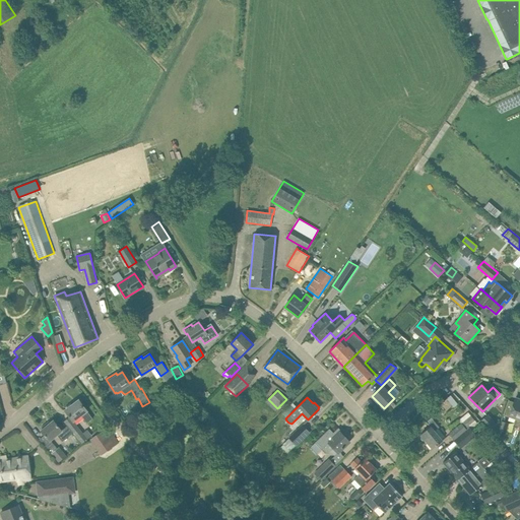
[(509,416),(509,415),(516,418),(514,425),(519,427),(519,399),(515,398),(513,404),(508,402),(509,399),(503,414),(509,416)]
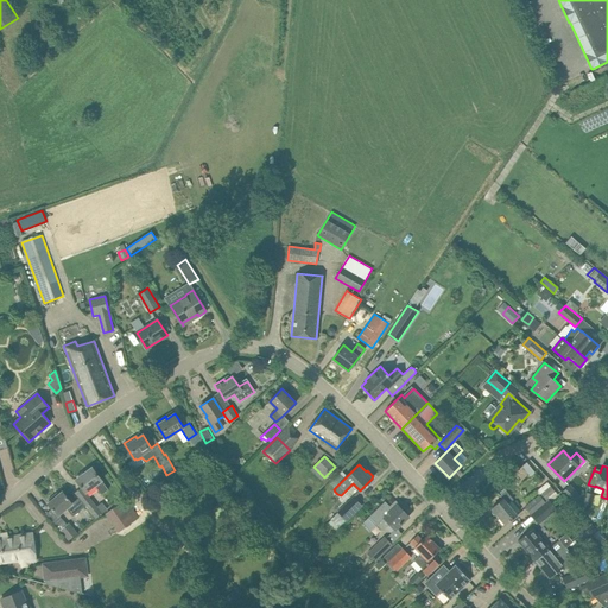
[(92,468),(76,480),(82,488),(86,493),(95,486),(102,495),(108,489),(99,477),(92,468)]
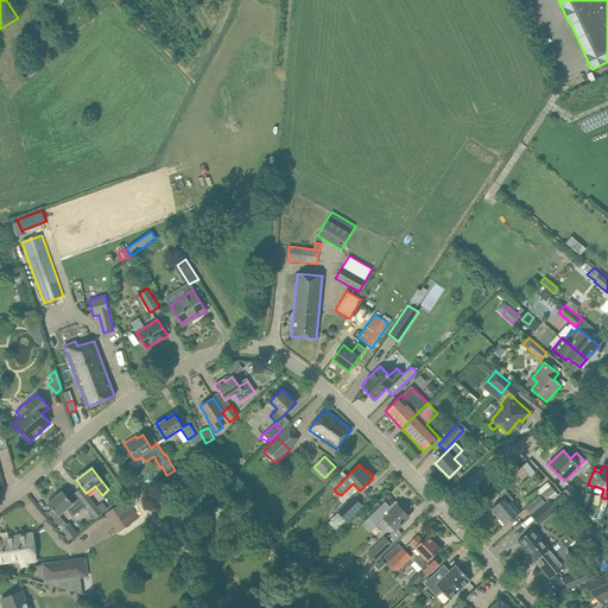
[(531,514),(549,500),(556,493),(550,486),(539,495),(524,507),(531,514)]
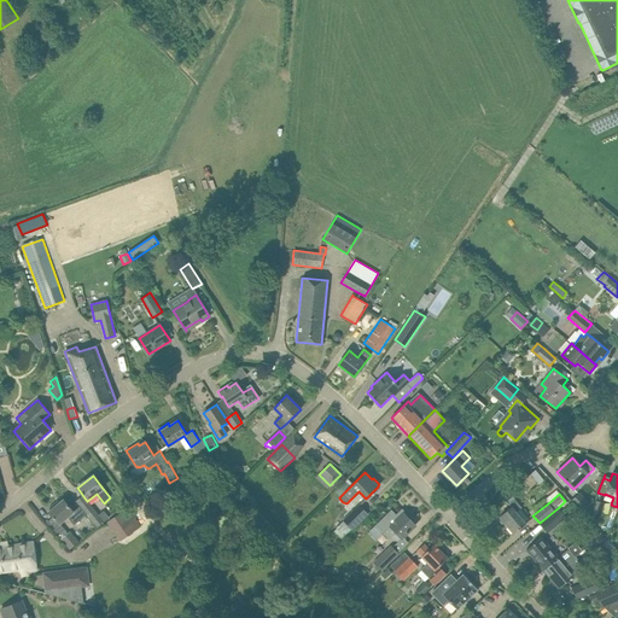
[(579,494),(571,501),(584,514),(592,507),(579,494)]
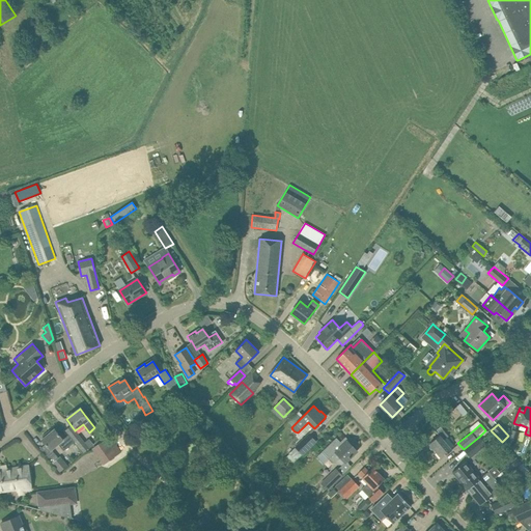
[(42,439),(42,440),(46,444),(51,450),(58,445),(63,451),(75,442),(68,435),(62,440),(61,437),(54,429),(48,435),(46,434),(42,438),(42,439)]
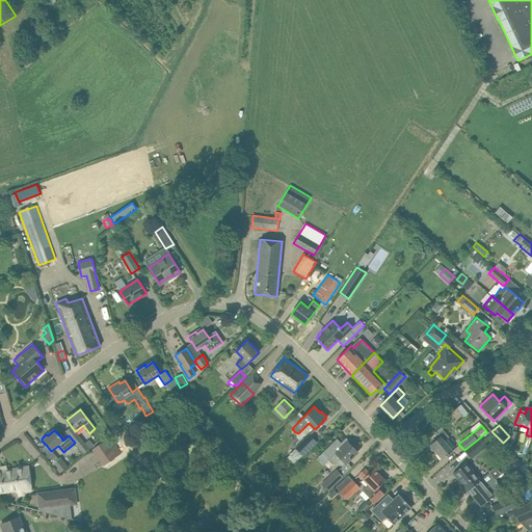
[(429,445),(442,459),(452,451),(444,441),(449,436),(443,430),(439,434),(440,436),(429,445)]
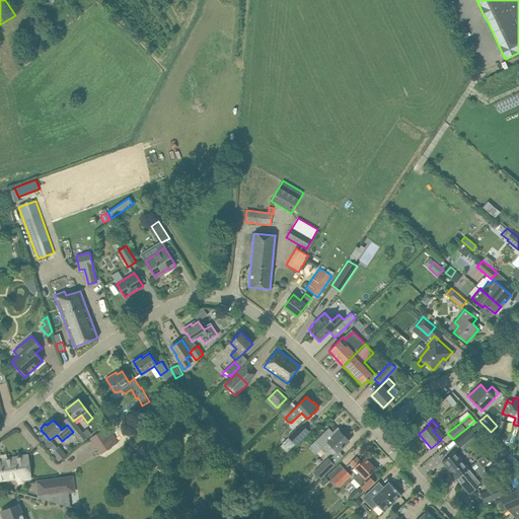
[(495,436),(501,438),(507,423),(500,421),(495,436)]
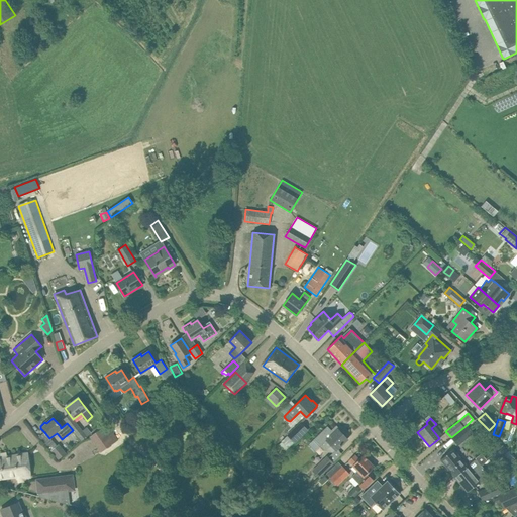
[(300,422),(287,435),(285,438),(292,445),(294,442),(294,443),(307,430),(300,422)]
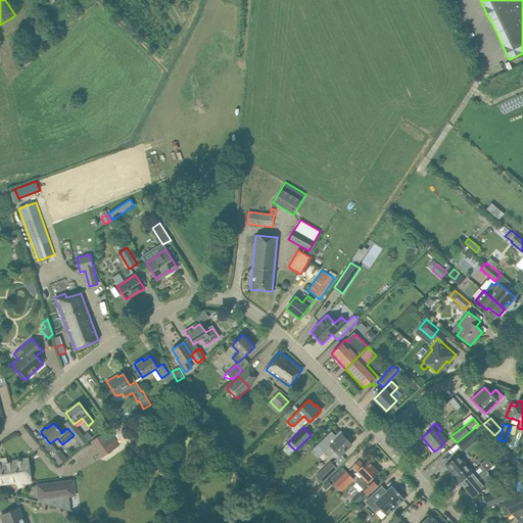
[(324,452),(329,457),(334,452),(339,457),(351,444),(342,434),(343,433),(340,430),(335,435),(331,431),(317,445),(323,453),(324,452)]
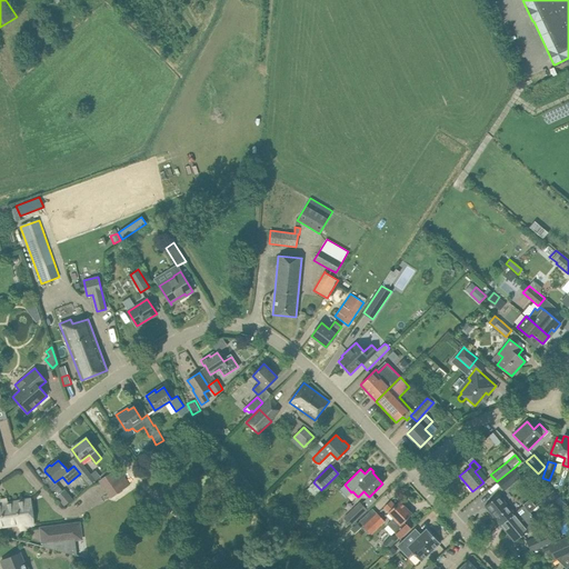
[(513,468),(497,481),(503,490),(520,476),(513,468)]
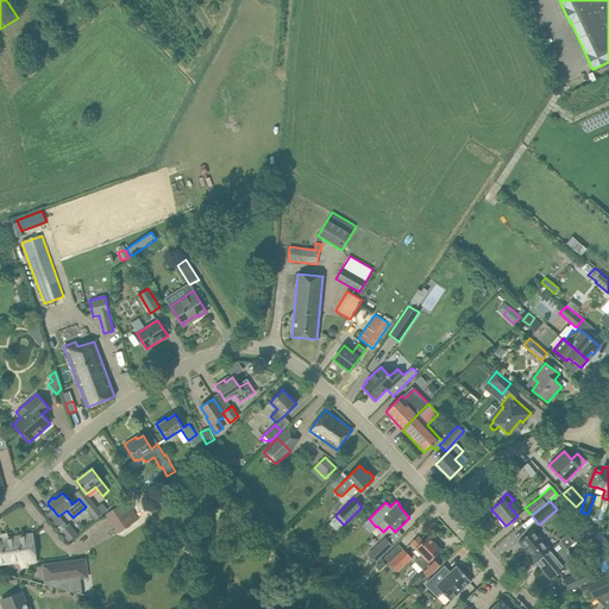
[(93,502),(86,507),(96,520),(102,514),(101,514),(107,509),(102,503),(96,507),(93,502)]
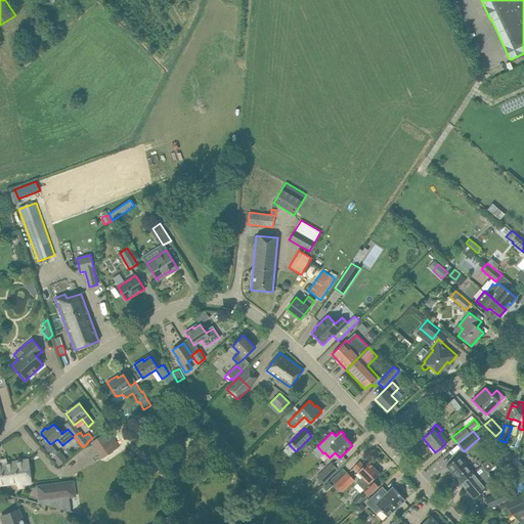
[(107,432),(93,442),(103,457),(119,447),(107,432)]
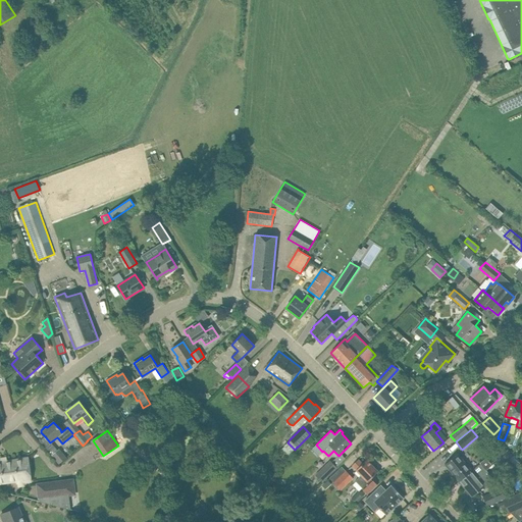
[(57,451),(52,455),(52,456),(59,464),(66,458),(59,449),(57,451)]
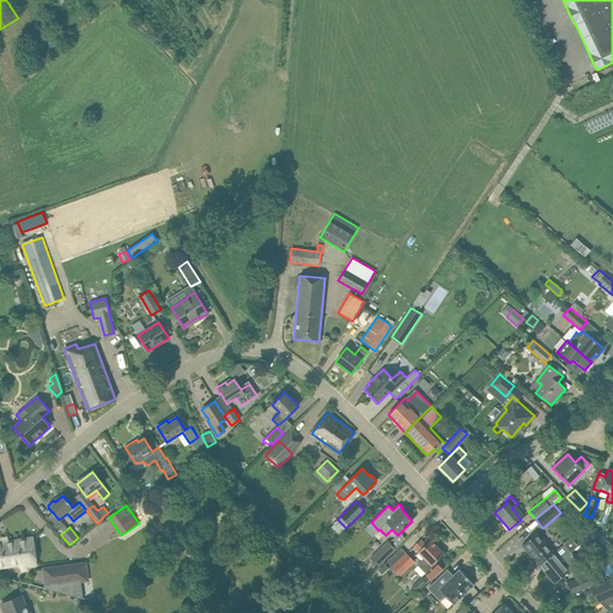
[(589,544),(601,534),(598,528),(586,539),(589,544)]
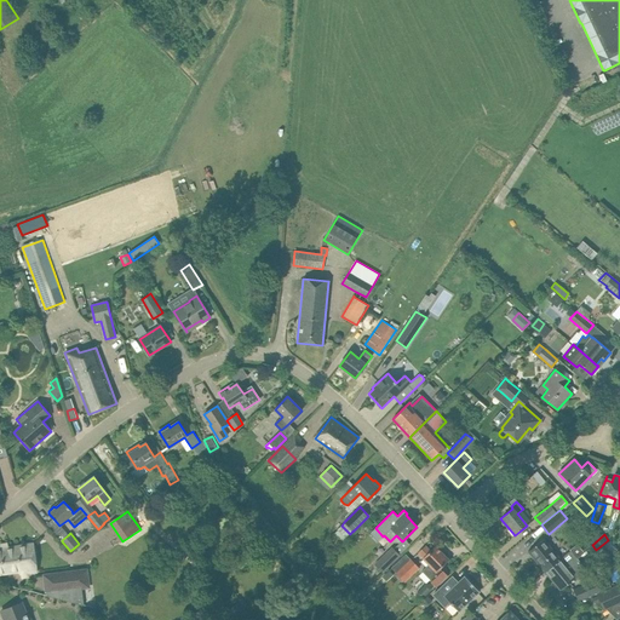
[(560,558),(544,539),(528,551),(545,572),(560,558)]
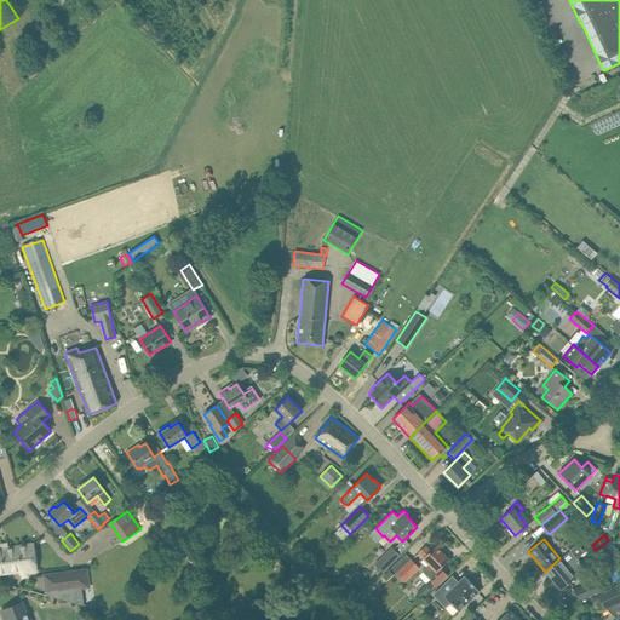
[(0,549),(0,574),(19,572),(19,574),(35,572),(33,543),(0,549)]
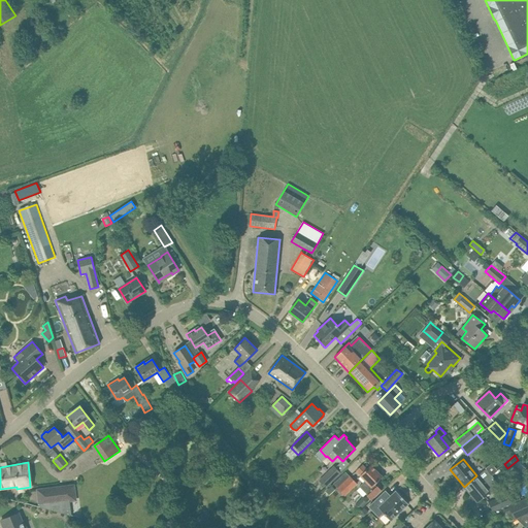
[(476,475),(464,487),(476,502),(490,492),(481,482),(490,474),(491,474),(497,469),(491,463),(485,468),(486,468),(476,475)]
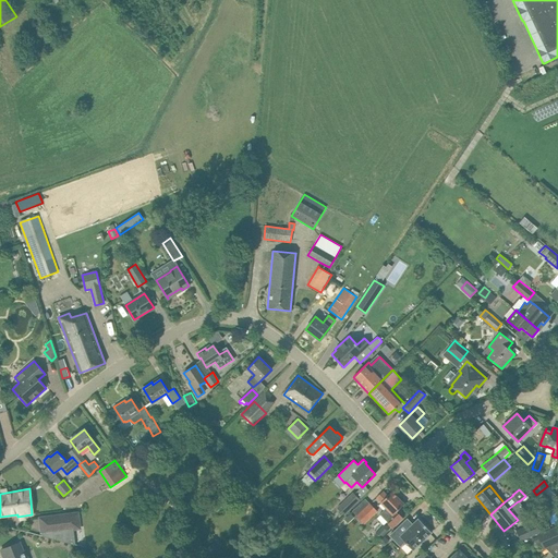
[(383,490),(376,497),(380,501),(380,502),(386,508),(379,514),(388,523),(387,523),(392,529),(403,518),(398,513),(396,511),(403,504),(391,492),(387,496),(383,490)]
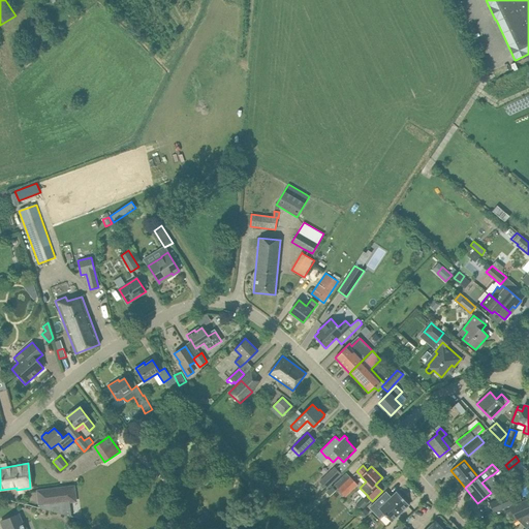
[(319,481),(327,488),(341,473),(335,467),(319,481)]
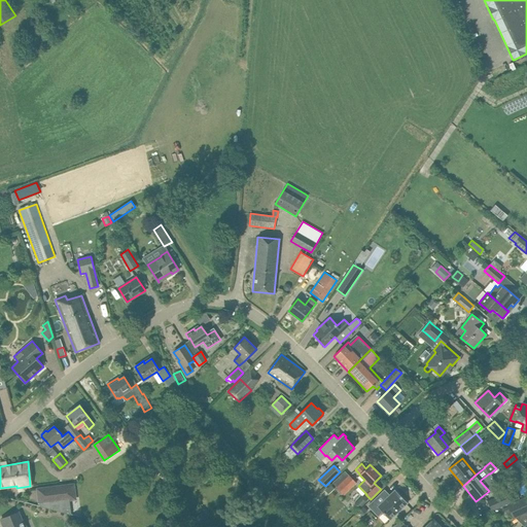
[(356,483),(349,476),(336,488),(343,495),(356,483)]
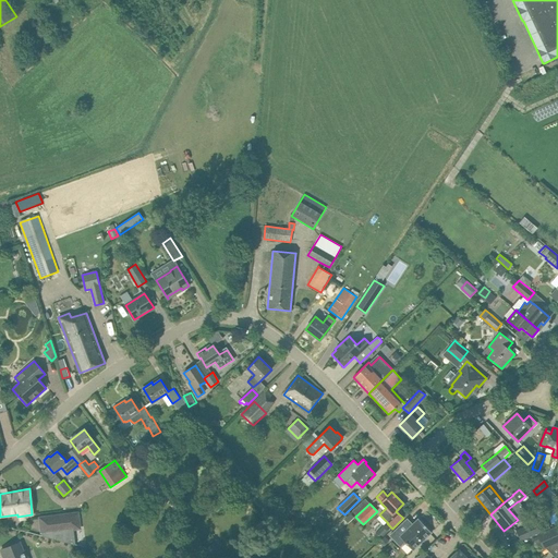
[(38,518),(41,536),(74,545),(71,513),(38,518)]
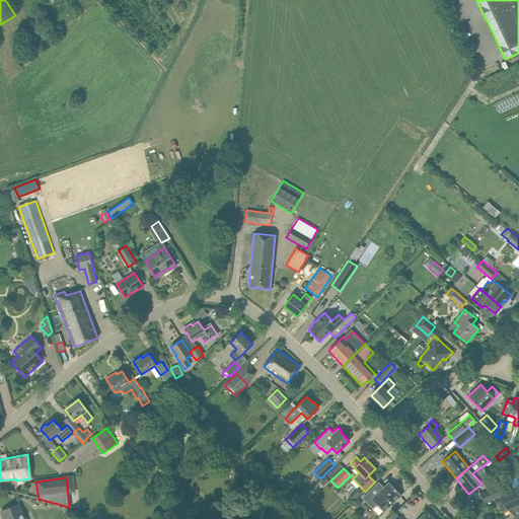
[(372,508),(376,504),(383,512),(401,495),(389,483),(383,488),(378,483),(363,498),(372,508)]
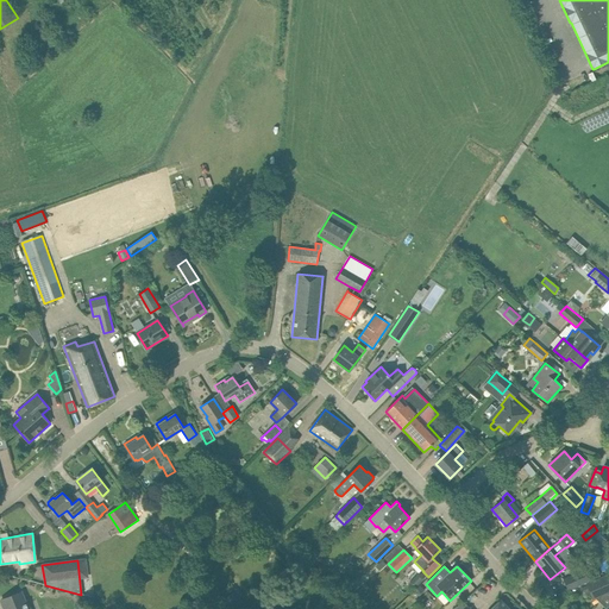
[(586,570),(564,579),(567,589),(591,579),(586,570)]
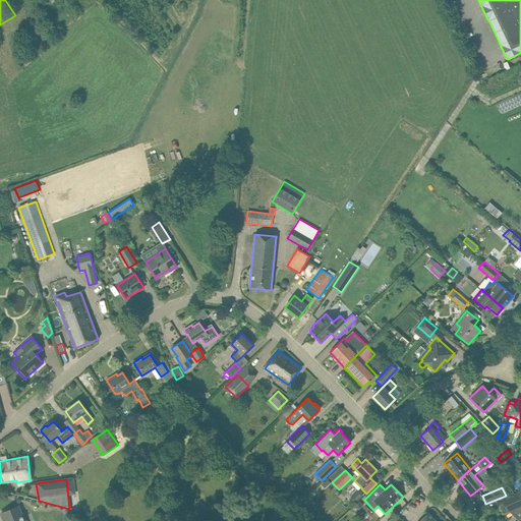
[(520,505),(520,497),(519,490),(501,499),(506,511),(520,505)]
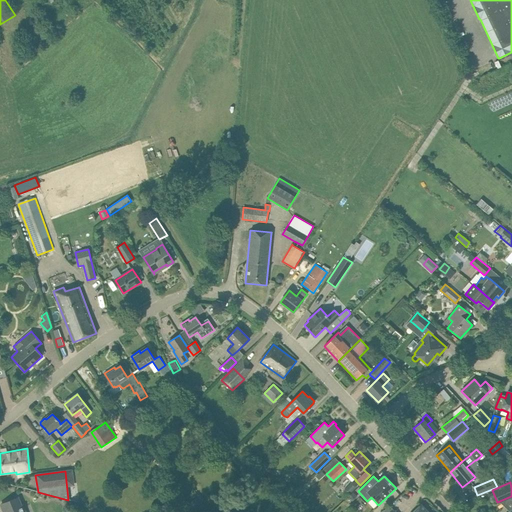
[(21,506),(17,497),(1,504),(3,511),(24,511),(22,505),(21,506)]
